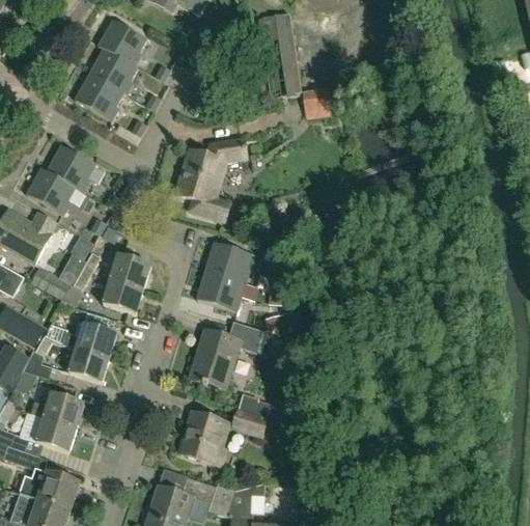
[(151,0),(171,11),(176,2),(186,7),(189,0),(151,0)]
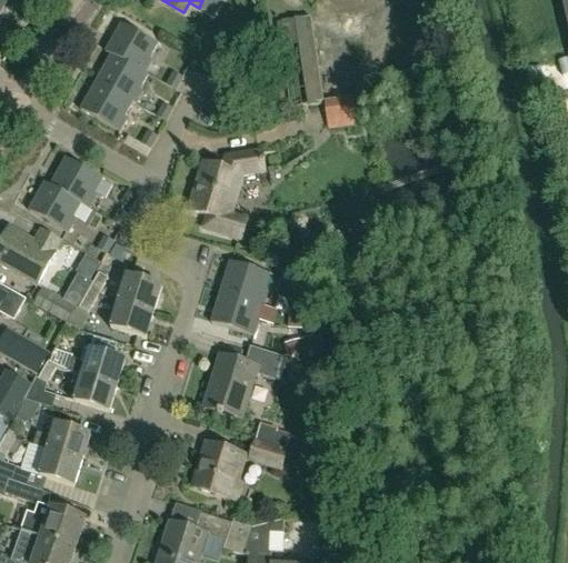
[(310,13),(278,19),(290,103),(322,99),(310,13)]
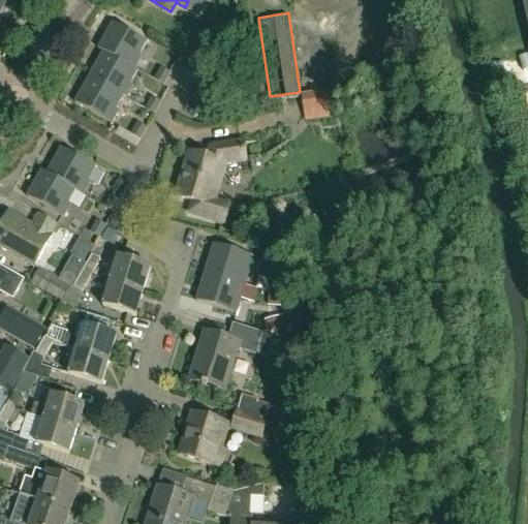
[(98,45),(103,49),(133,65),(141,53),(137,51),(145,37),(113,20),(98,45)]
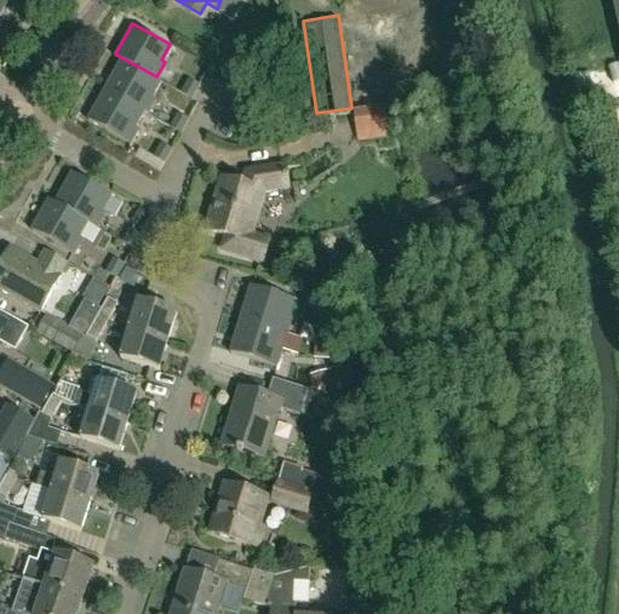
[(160,78),(156,76),(121,57),(104,86),(143,108),(142,109),(145,110),(154,95),(152,93),(160,78)]
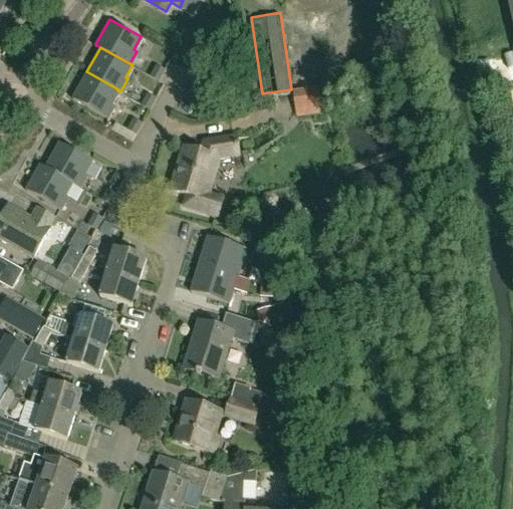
[(140,68),(149,73),(158,78),(165,67),(156,62),(154,65),(145,59),(140,68)]
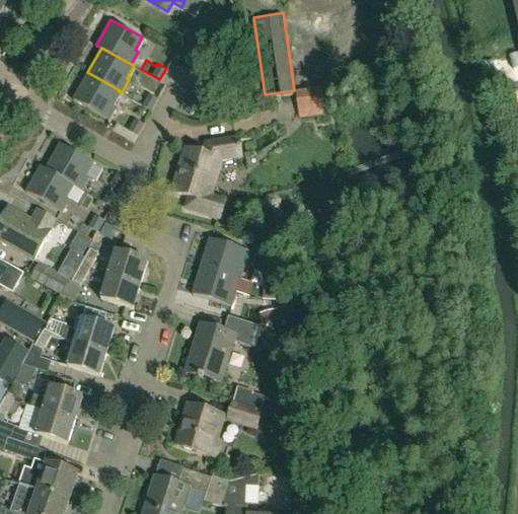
[(234,64),(220,67),(222,77),(236,74),(234,64)]
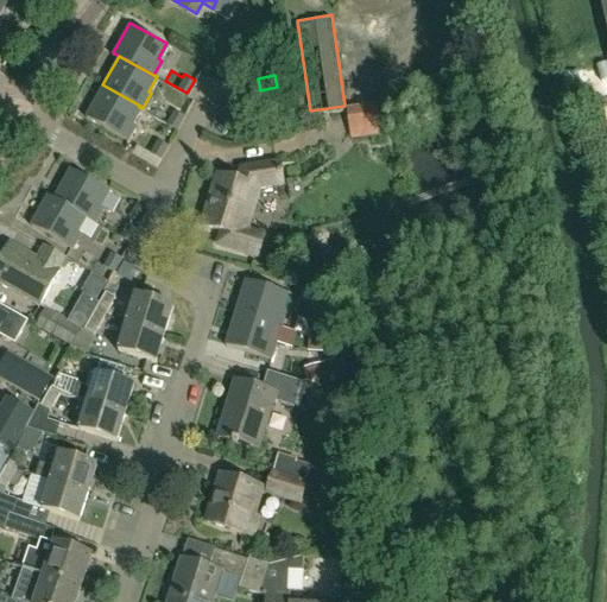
[(132,120),(139,107),(140,106),(102,84),(86,114),(127,138),(136,122),(132,120)]
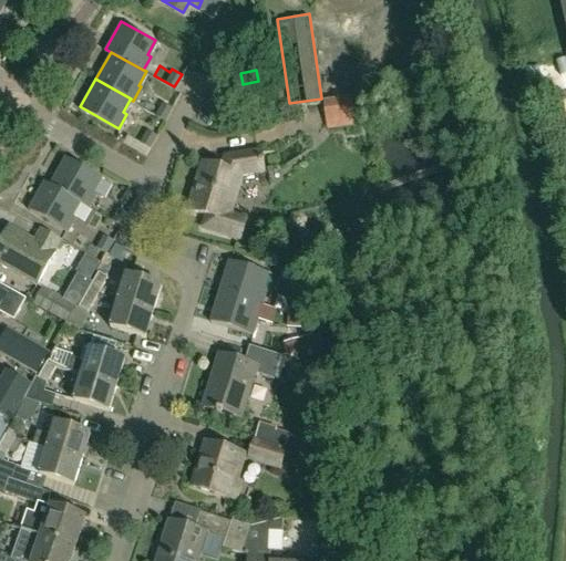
[(257,96),(255,87),(242,90),(243,100),(257,96)]
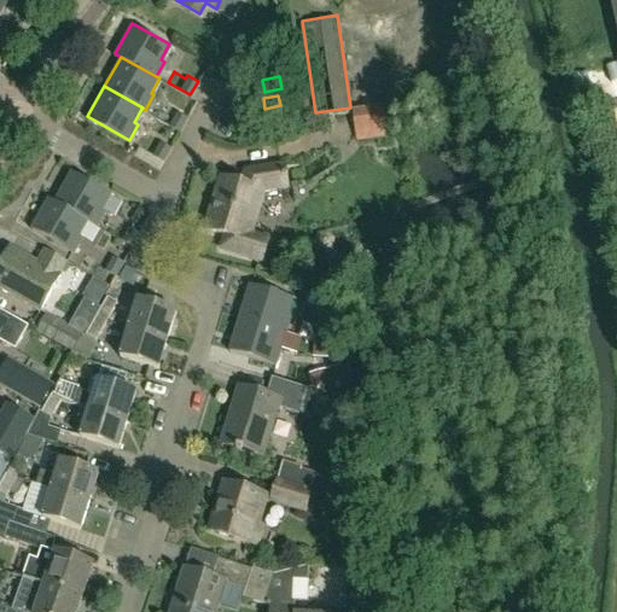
[(355,135),(385,132),(382,102),(351,105),(355,135)]
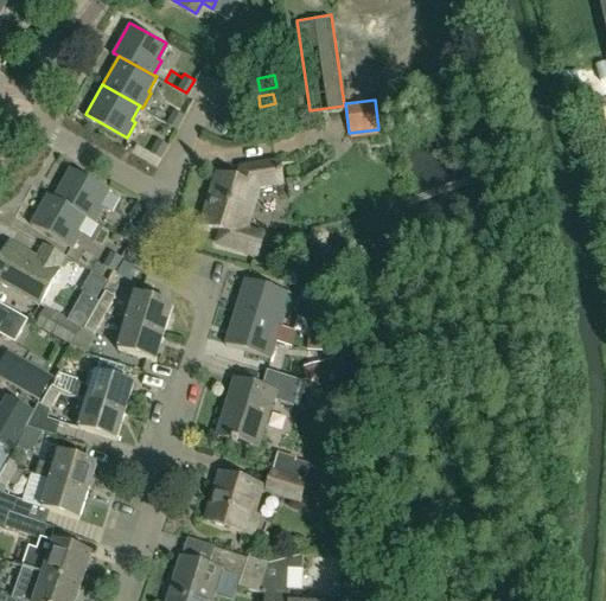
[(172,107),(165,120),(177,127),(184,114),(172,107)]
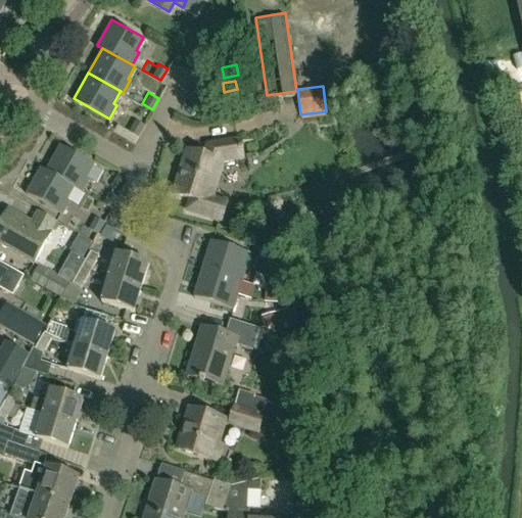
[(135,118),(129,129),(138,134),(144,123),(135,118)]
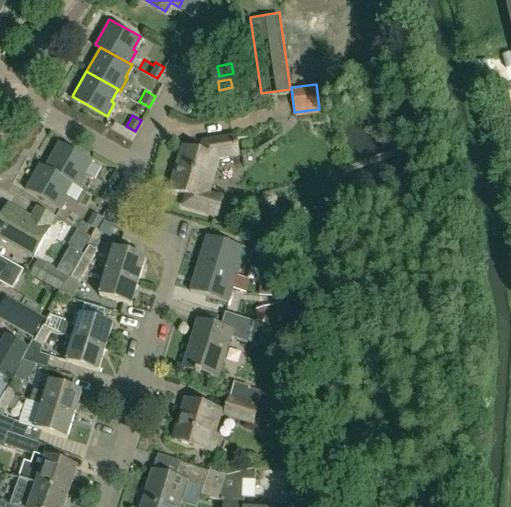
[(236,152),(233,132),(201,137),(197,148),(181,143),(168,186),(185,191),(182,202),(215,212),(220,194),(207,190),(218,155),(236,152)]
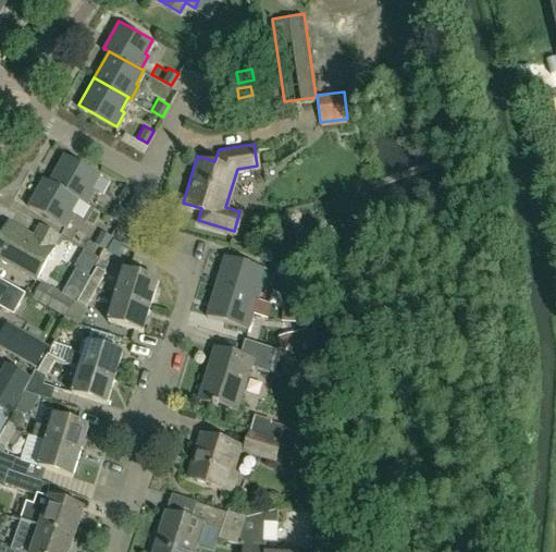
[(63,151),(48,179),(77,196),(86,200),(94,187),(90,185),(98,172),(63,151)]
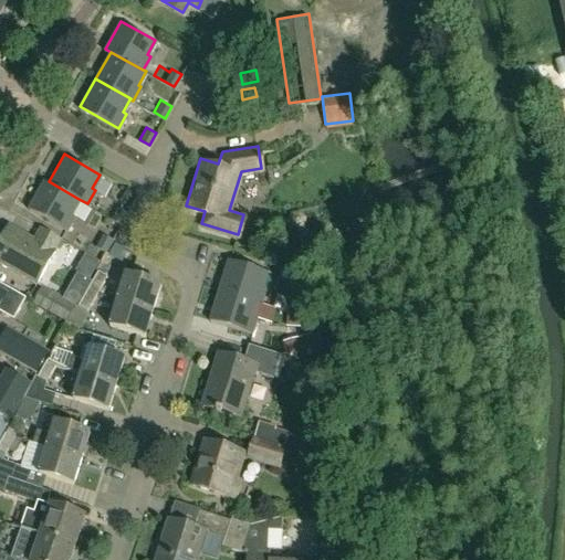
[(79,199),(49,181),(43,178),(28,205),(65,228),(74,213),(71,212),(79,199)]
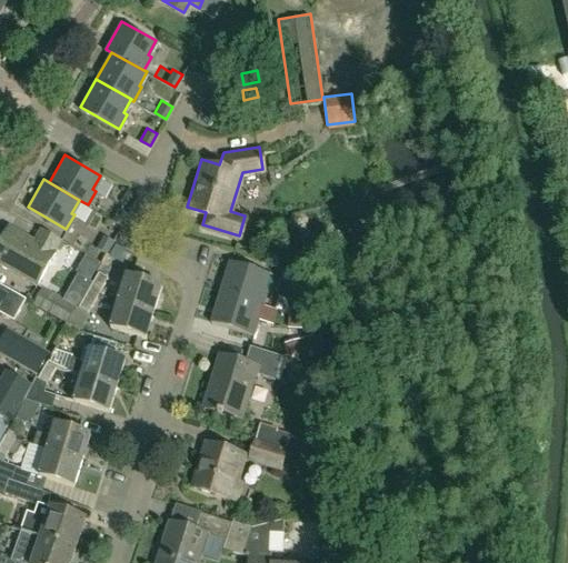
[(118,205),(111,218),(121,223),(128,211),(118,205)]
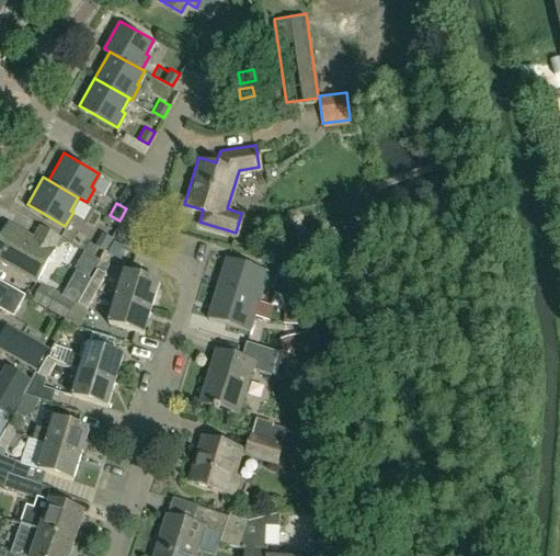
[(0,259),(35,279),(59,235),(40,223),(33,235),(8,220),(0,234),(0,259)]
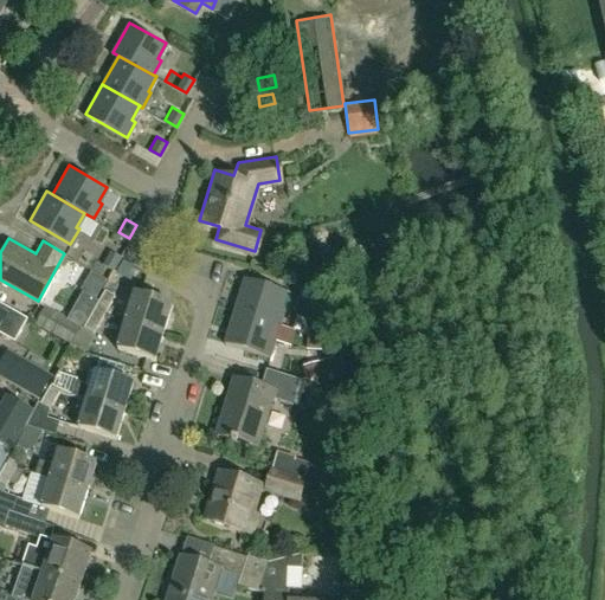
[(109,247),(101,262),(113,269),(121,255),(109,247)]
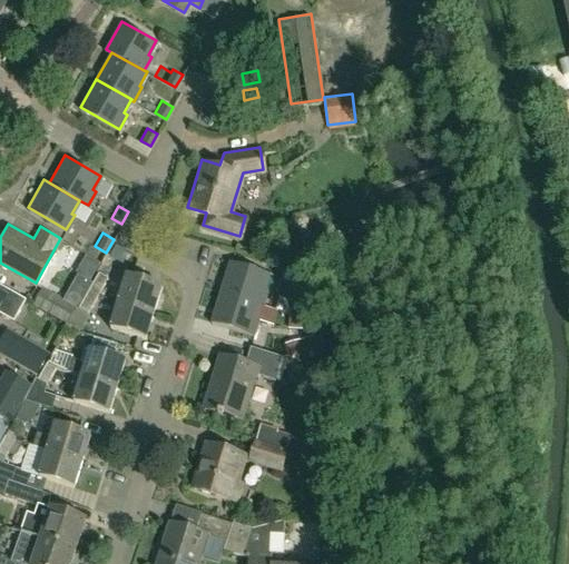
[(115,263),(108,258),(104,256),(97,269),(99,270),(88,289),(98,292),(115,263)]
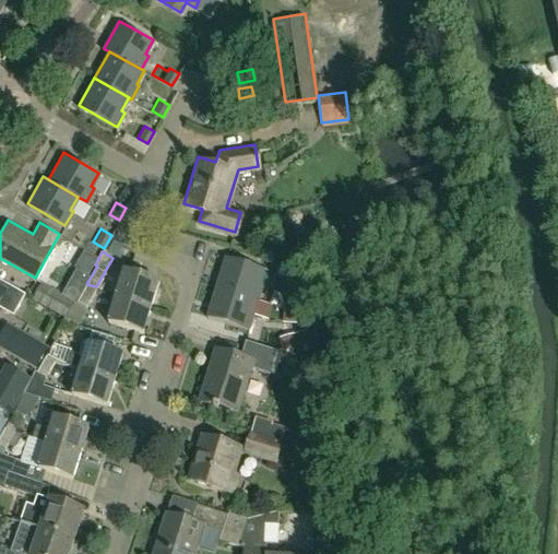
[(225,254),(215,284),(253,296),(257,297),(262,282),(259,281),(263,266),(225,254)]
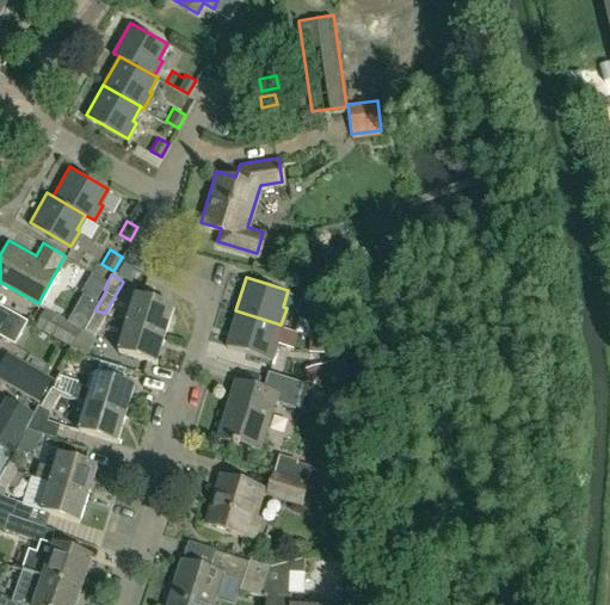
[(135,292),(127,320),(164,332),(173,304),(135,292)]
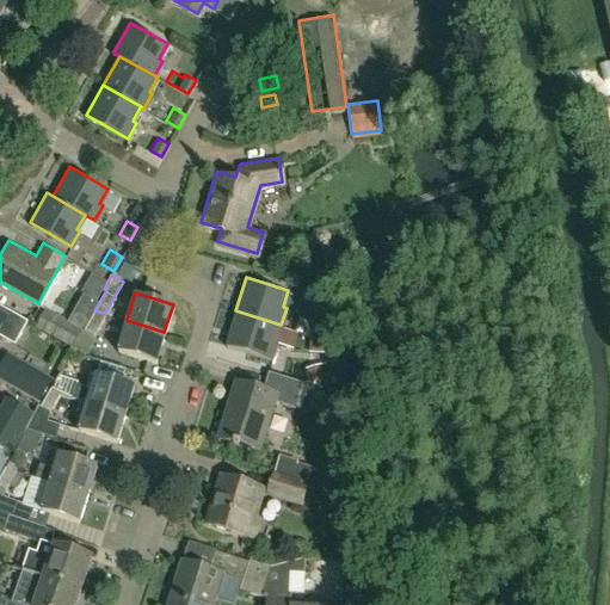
[(0,333),(14,341),(28,319),(0,303),(0,333)]
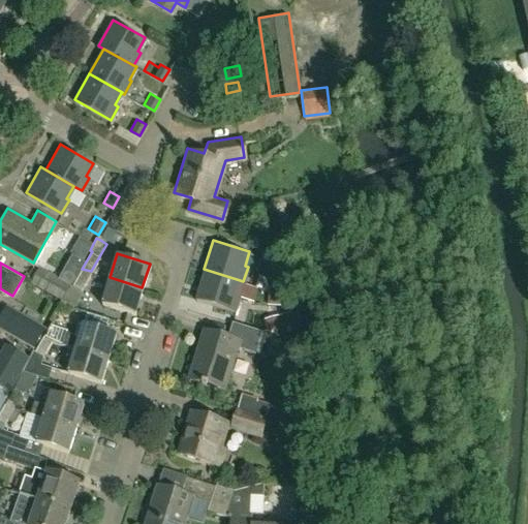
[(38,265),(30,280),(61,298),(69,282),(38,265)]
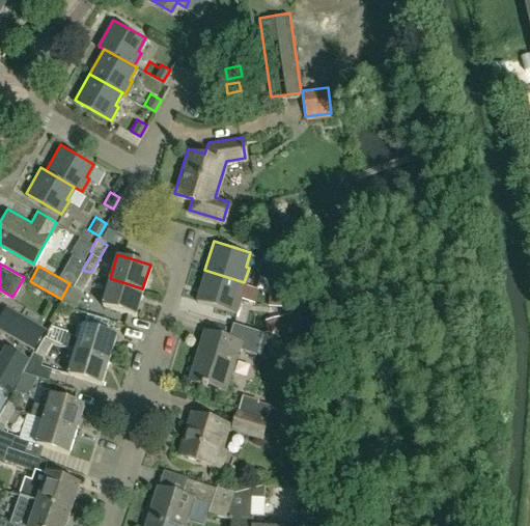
[(82,288),(91,272),(82,270),(73,283),(82,288)]
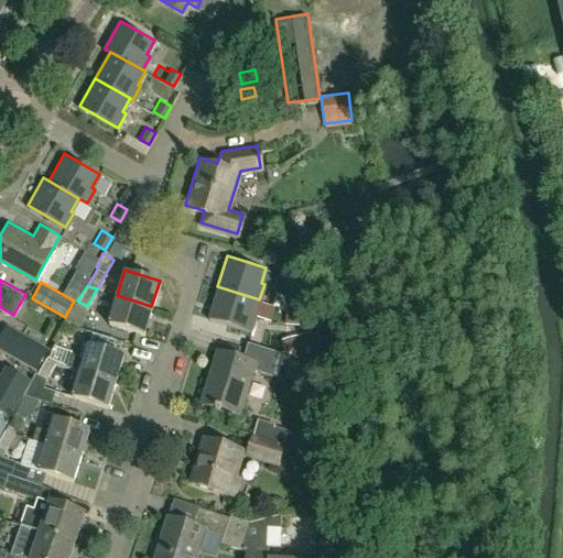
[(251,314),(256,298),(217,286),(208,316),(249,329),(255,314),(251,314)]
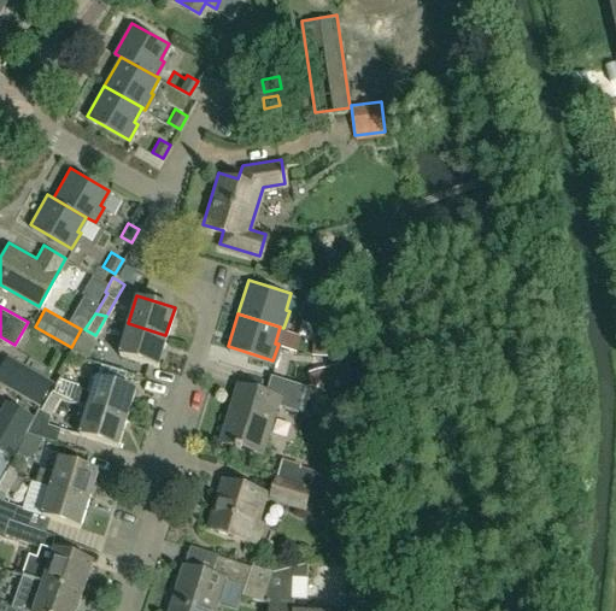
[(157,364),(165,335),(128,323),(118,352),(157,364)]
